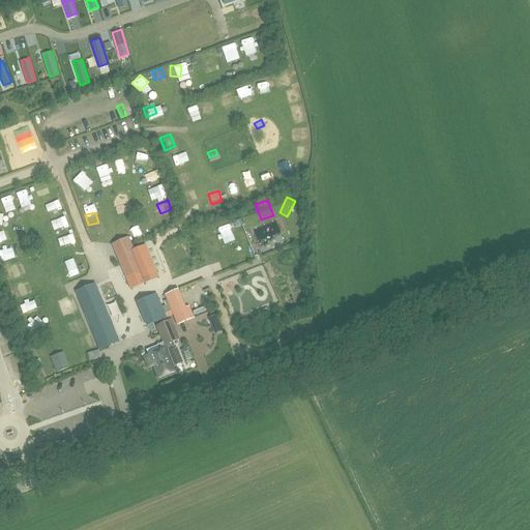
[(64,215),(54,216),(55,225),(65,223),(64,215)]
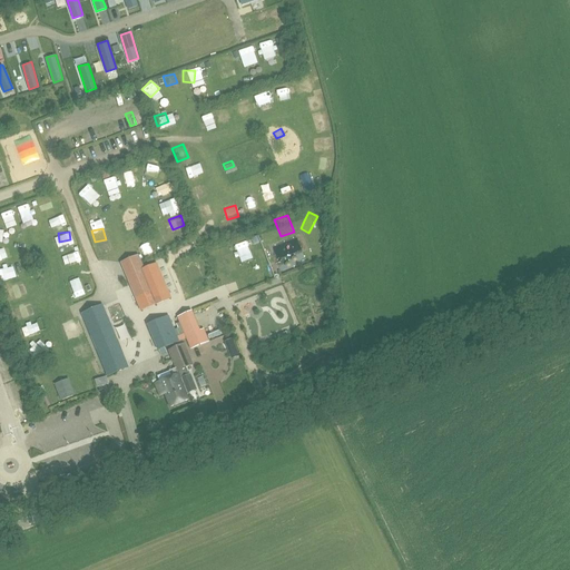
[(244,238),(232,242),(234,251),(246,247),(244,238)]
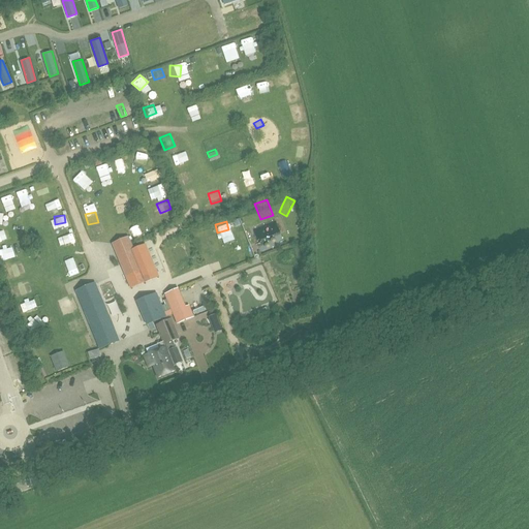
[(286,235),(298,232),(296,222),(284,223),(286,235)]
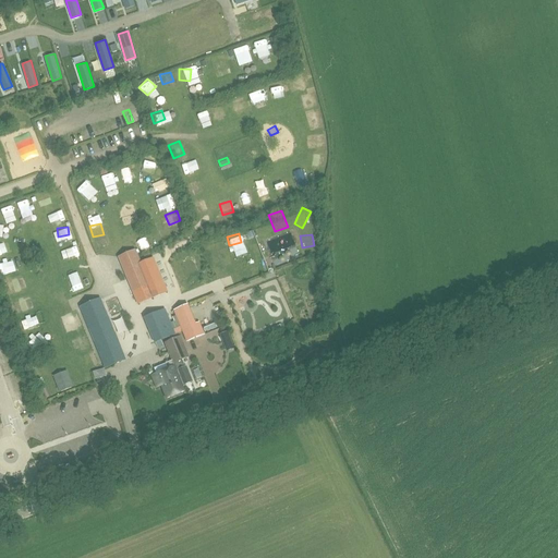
[(210,254),(221,252),(219,241),(207,244),(210,254)]
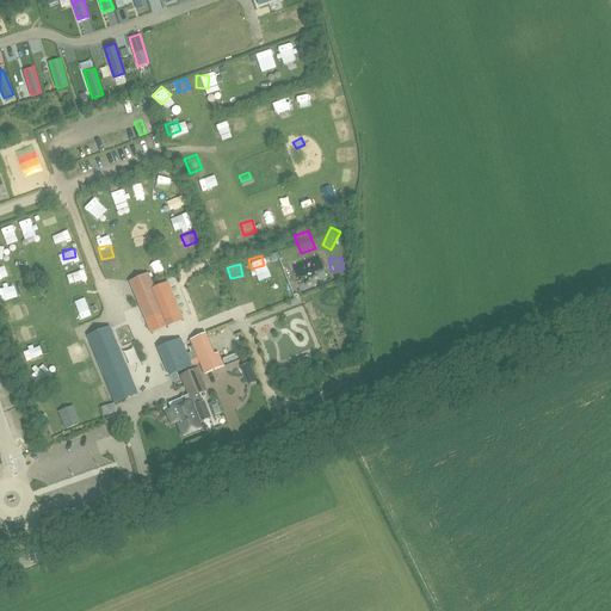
[(209,285),(221,282),(216,271),(205,275),(209,285)]
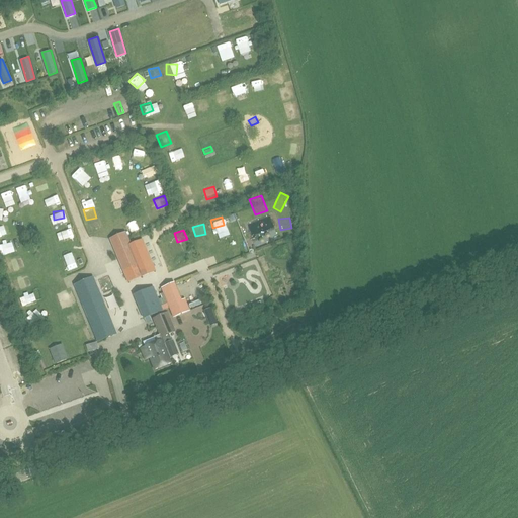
[(124,272),(151,262),(142,240),(131,245),(125,233),(110,239),(124,272)]
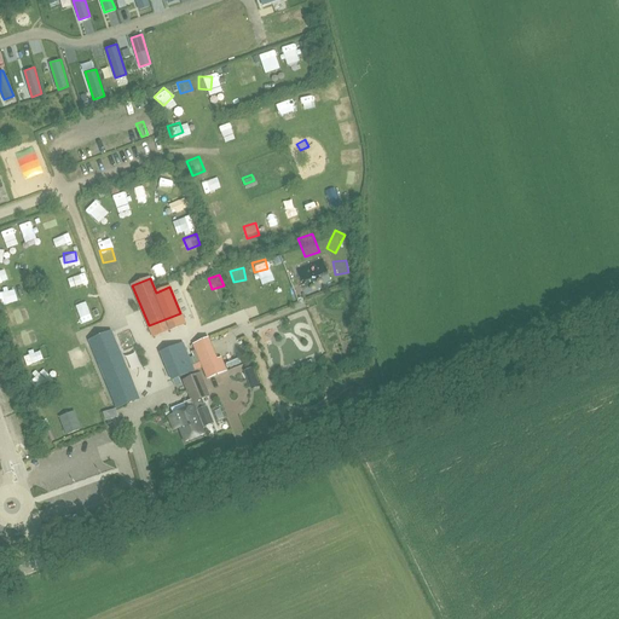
[(190,285),(192,296),(201,294),(198,283),(190,285)]
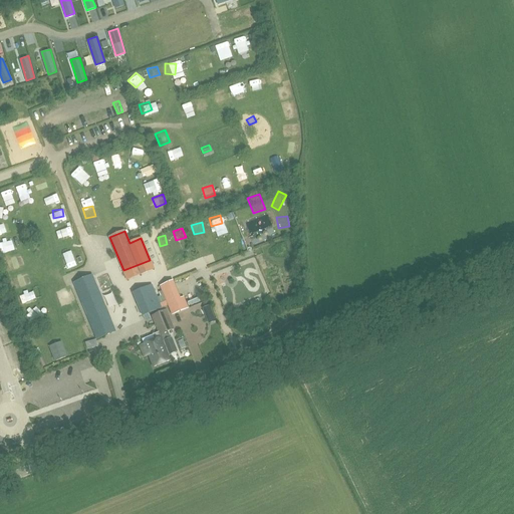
[(70,247),(59,251),(62,261),(73,258),(70,247)]
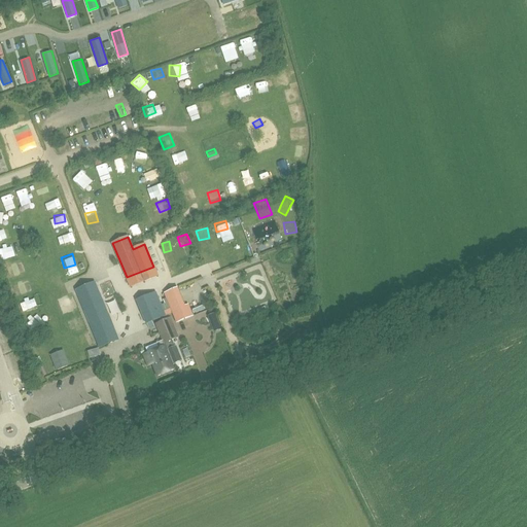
[(54,266),(42,270),(46,280),(57,276),(54,266)]
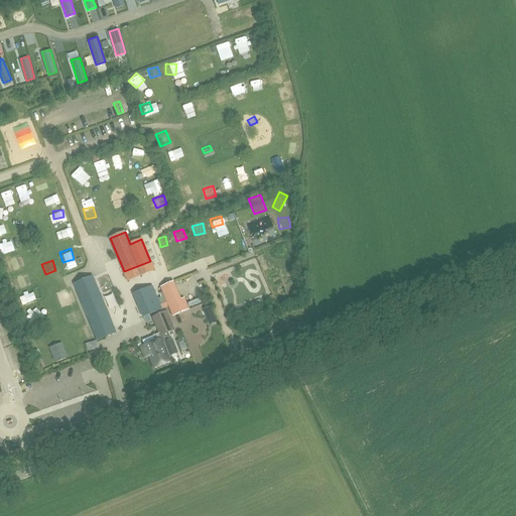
[(97,341),(113,334),(90,278),(74,285),(97,341)]
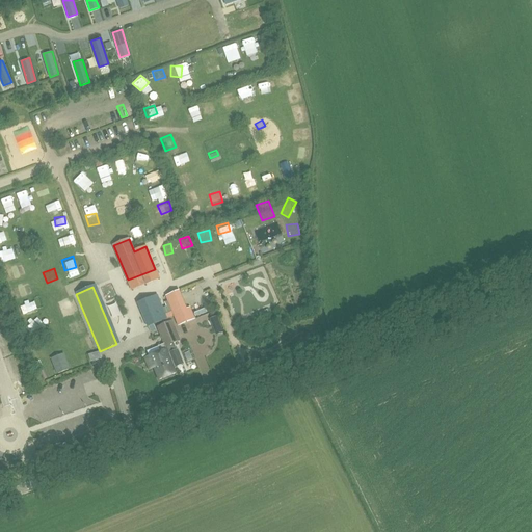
[(188,301),(197,297),(193,288),(184,292),(188,301)]
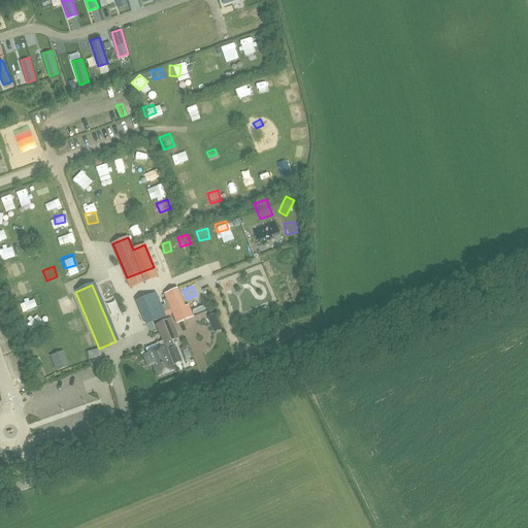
[(51,292),(55,300),(60,298),(57,290),(51,292)]
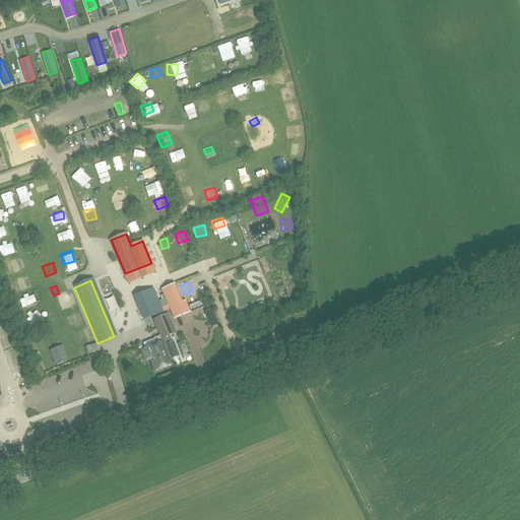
[(174,285),(163,289),(175,318),(190,312),(185,302),(181,303),(174,285)]
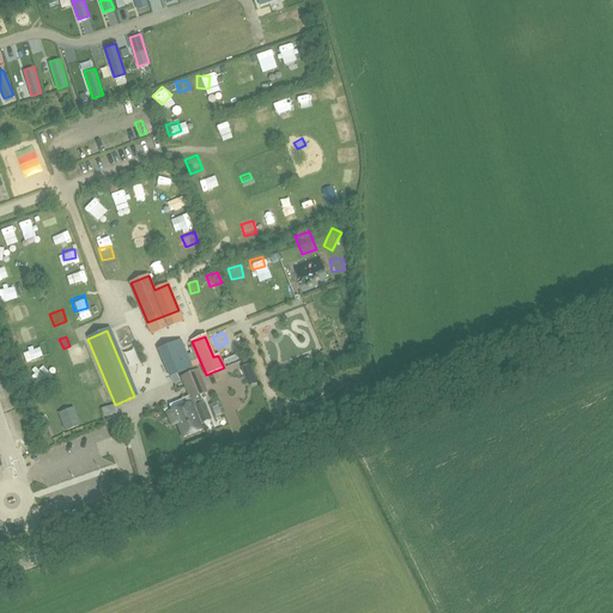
[(159,350),(170,377),(193,368),(181,341),(159,350)]
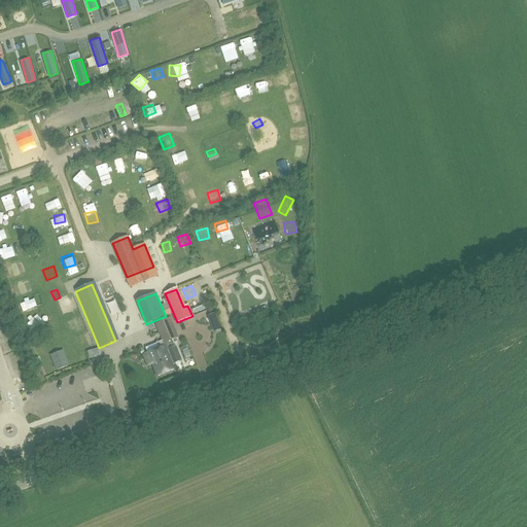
[(204,297),(189,305),(191,310),(207,303),(204,297)]
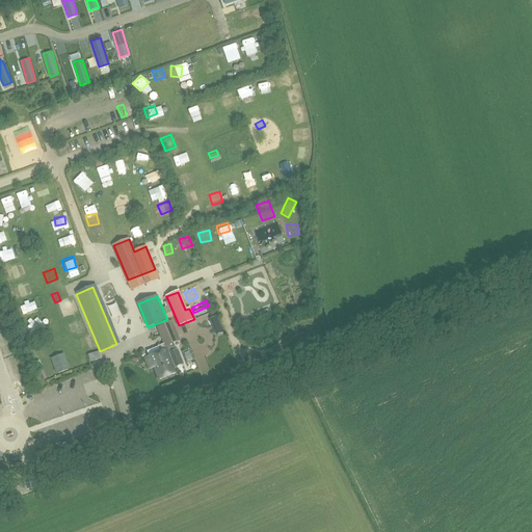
[(48,316),(50,326),(58,324),(55,315),(48,316)]
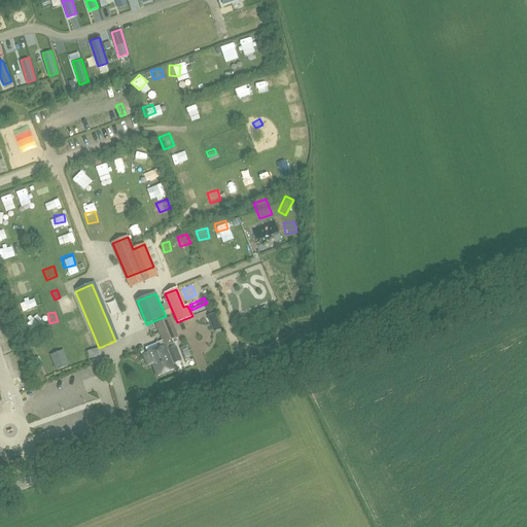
[(210,322),(217,319),(215,313),(208,316),(210,322)]
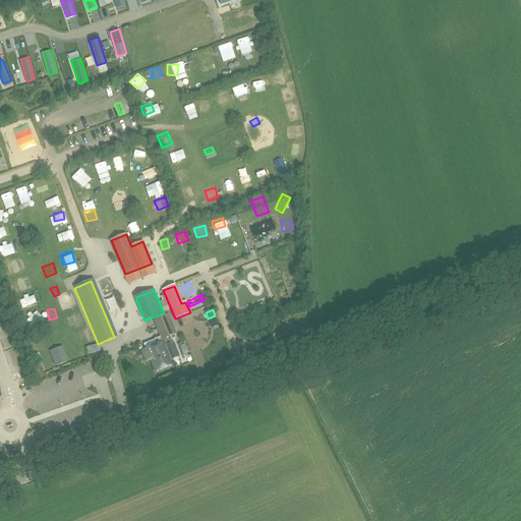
[(30,326),(37,319),(30,312),(22,320),(30,326)]
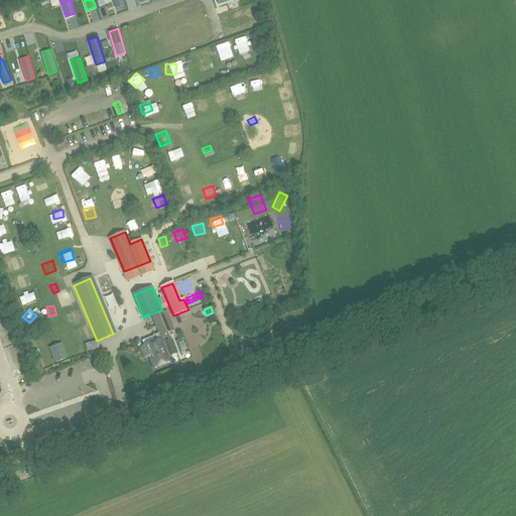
[(153,317),(160,334),(159,334),(159,336),(173,330),(166,312),(153,317)]
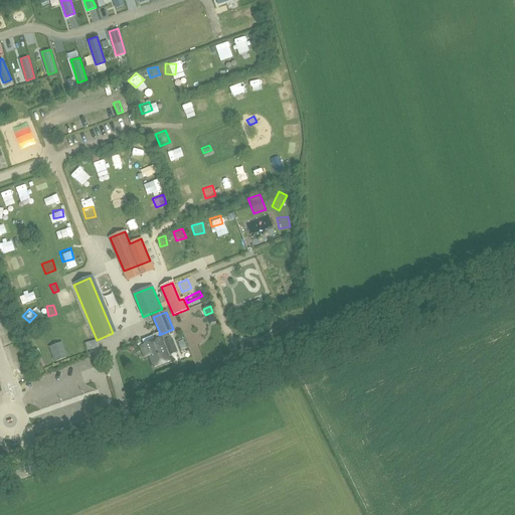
[(170,360),(168,356),(177,352),(172,339),(171,339),(168,332),(159,335),(159,333),(153,335),(156,341),(140,347),(145,357),(149,355),(154,367),(170,360)]
